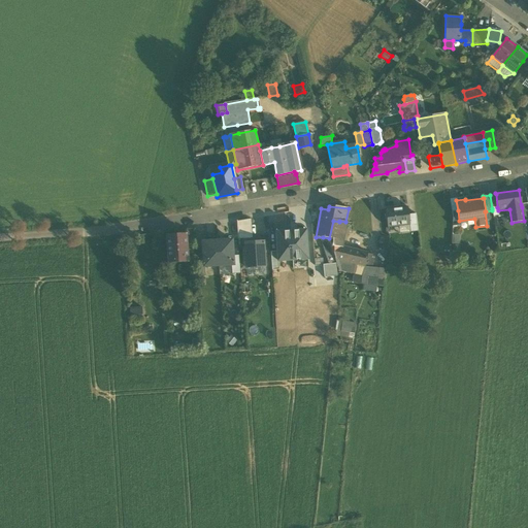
[(398,227),(409,225),(408,215),(407,207),(385,210),(387,228),(398,227)]
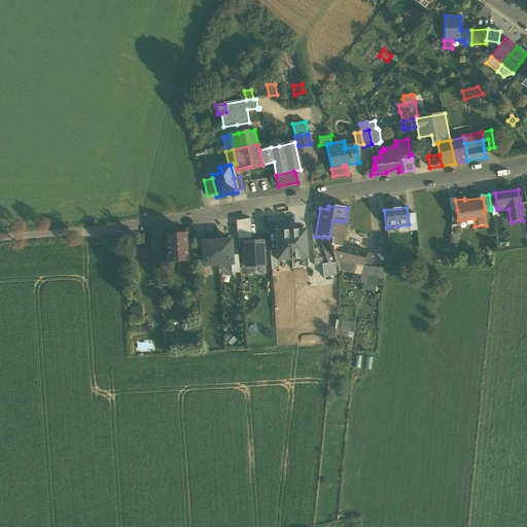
[(415,214),(408,214),(409,224),(410,232),(417,231),(415,214)]
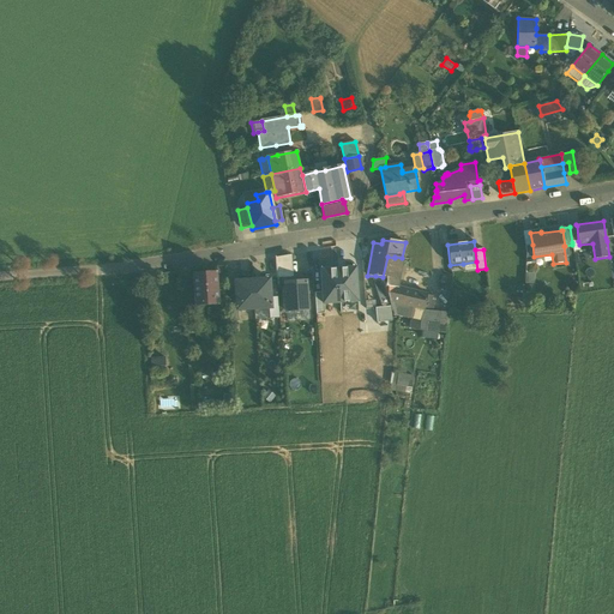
[(275,258),(276,277),(293,277),(292,256),(275,258)]
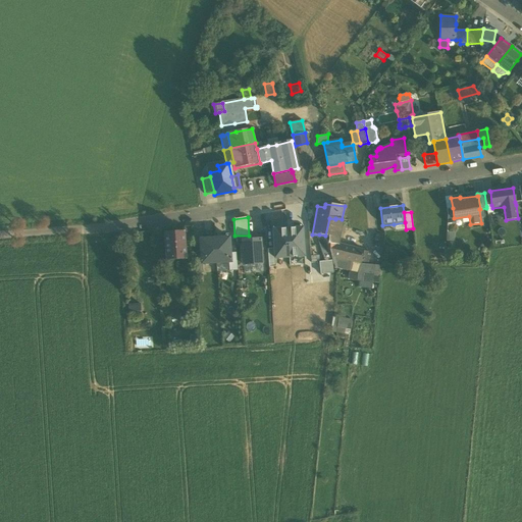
[(338,239),(342,219),(335,218),(335,219),(329,218),(325,236),(328,247),(330,253),(331,257),(360,263),(361,264),(364,251),(337,245),(338,238),(338,239)]
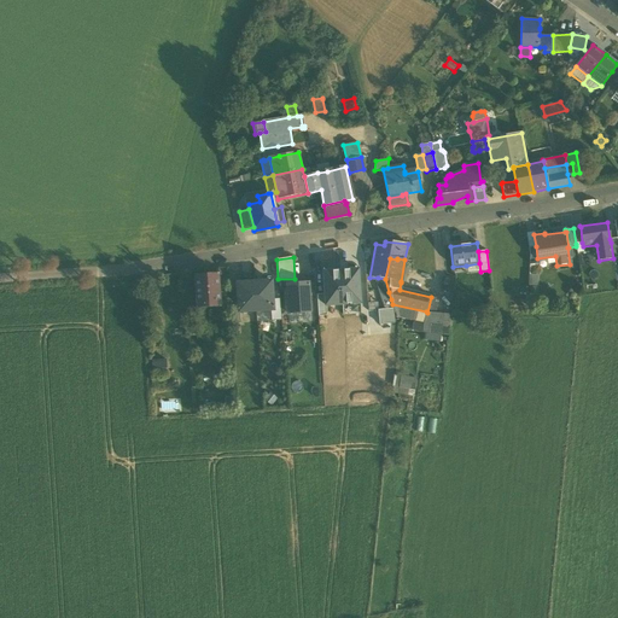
[(466,266),(467,274),(481,272),(479,263),(466,266)]
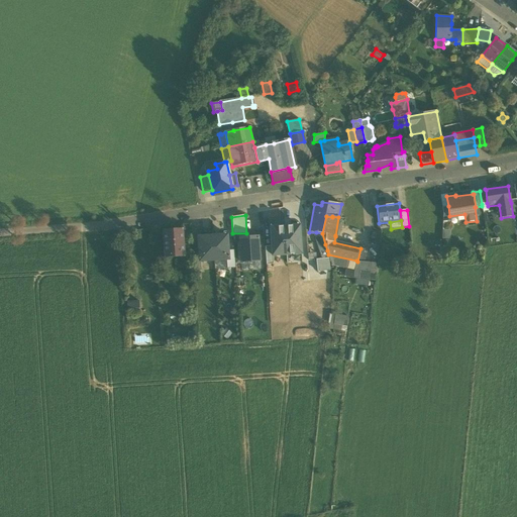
[(285,227),(287,255),(301,253),(299,226),(285,227)]
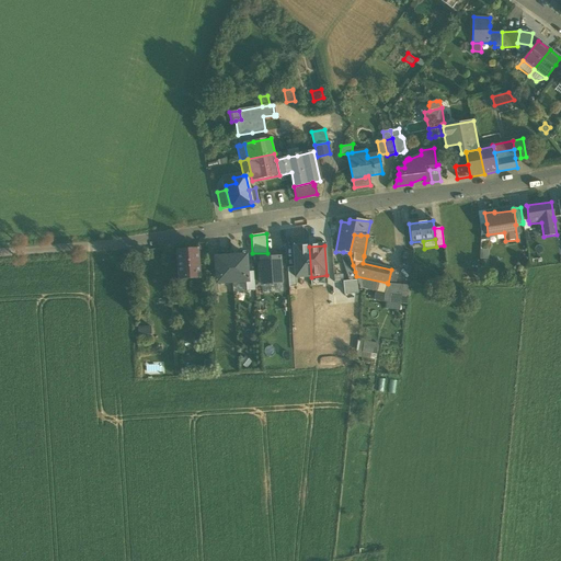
[(311,277),(309,247),(293,247),(295,267),(295,277),(296,277),(311,277)]
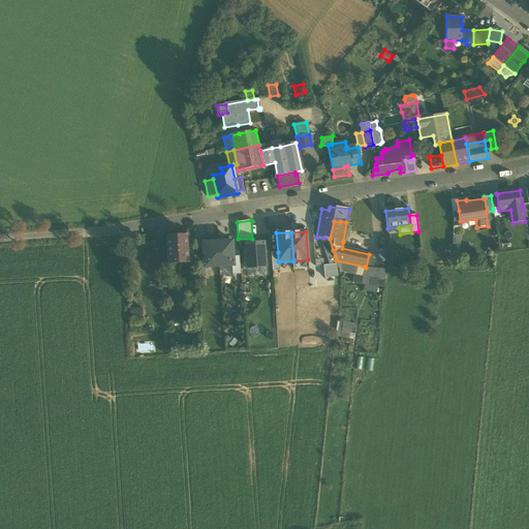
[(165,237),(167,263),(188,262),(188,261),(188,251),(187,236),(165,237)]
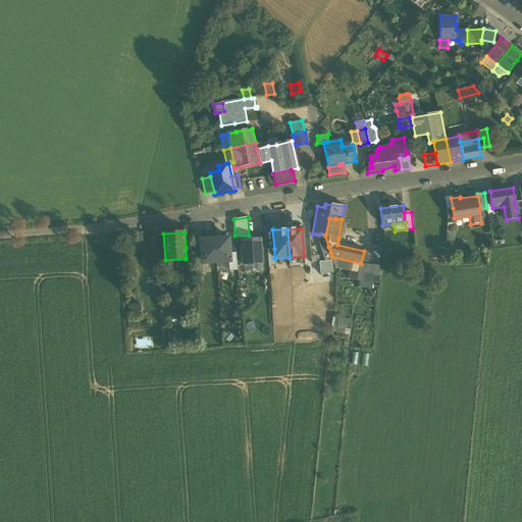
[(319,235),(321,249),(328,247),(325,236),(319,235)]
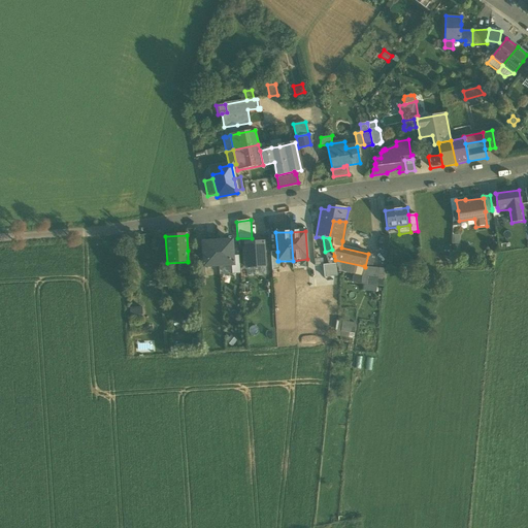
[(377,248),(387,250),(388,238),(380,237),(377,248)]
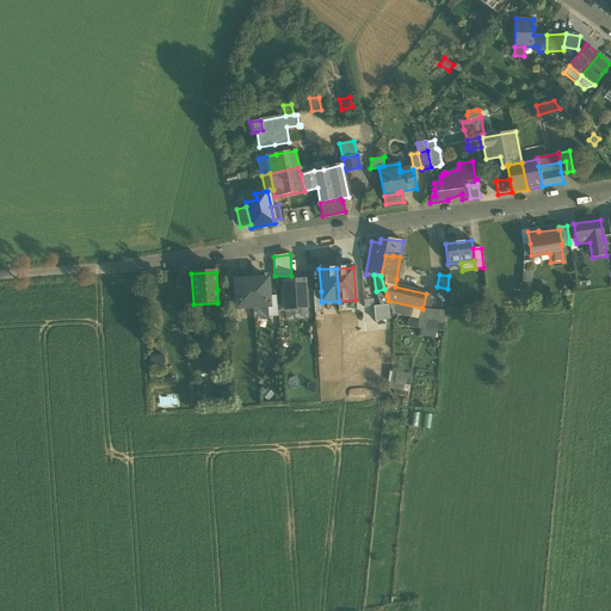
[(267,278),(251,279),(253,308),(267,307),(270,307),(269,296),(267,278)]
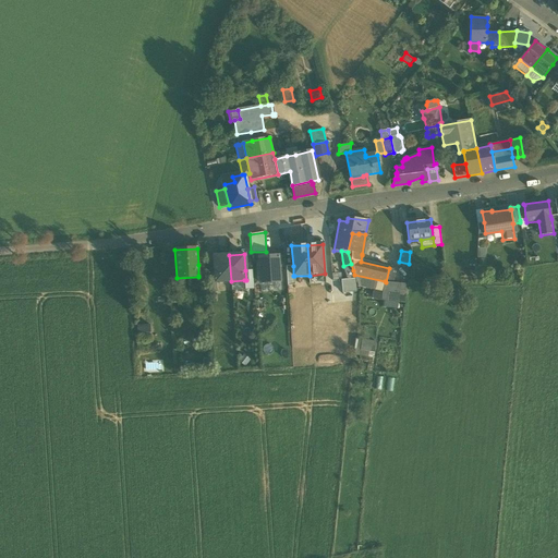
[(216,282),(231,281),(229,255),(214,256),(215,273),(216,282)]
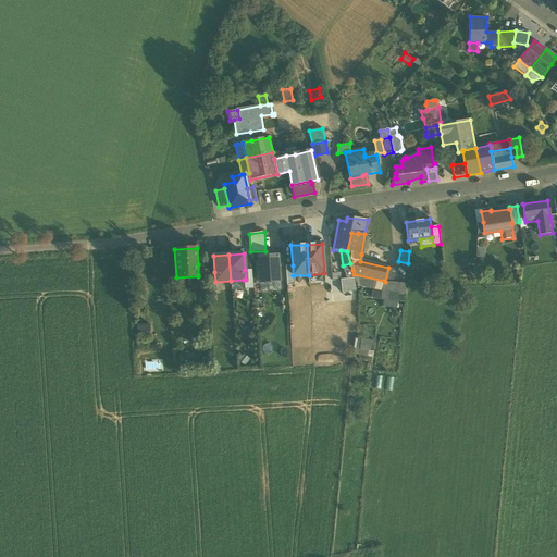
[(258,258),(260,283),(270,282),(270,281),(280,280),(279,255),(268,256),(268,258),(258,258)]
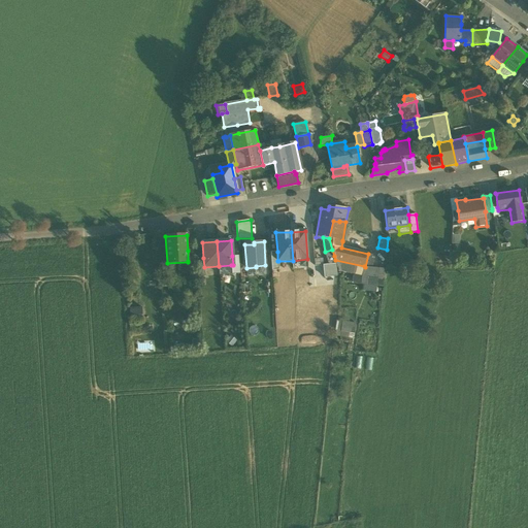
[(334,256),(332,250),(325,252),(327,258),(334,256)]
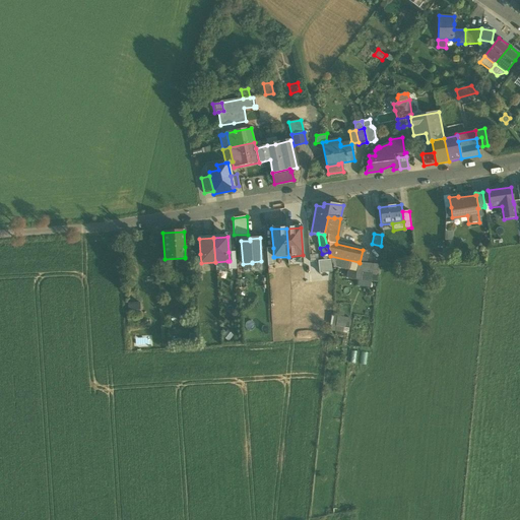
[(356,272),(356,274),(364,274),(367,264),(368,251),(363,250),(360,263),(359,262),(356,272)]
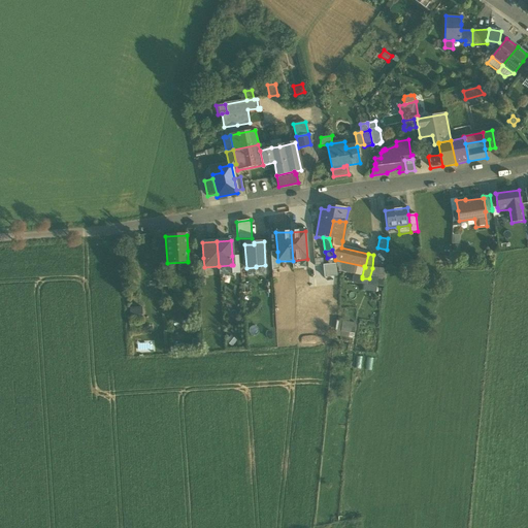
[(239,256),(232,256),(233,265),(231,265),(232,274),(240,274),(239,256)]
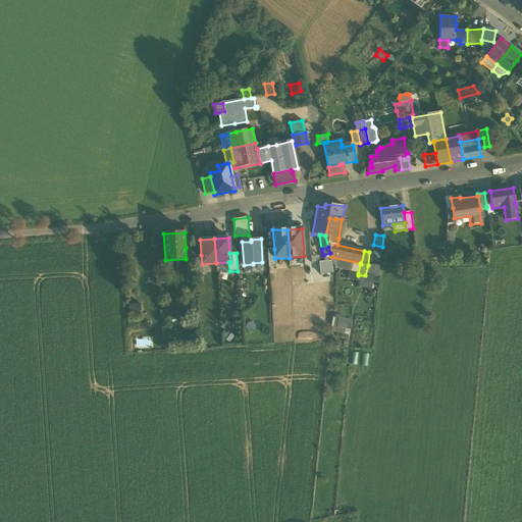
[(358,273),(360,263),(331,257),(332,261),(334,268),(338,268),(350,271),(358,273)]
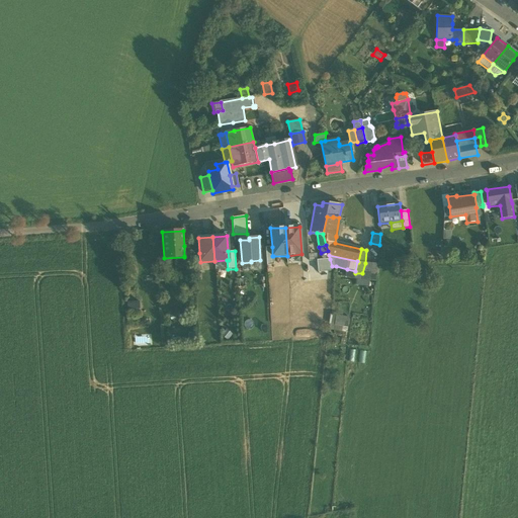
[(227,260),(214,261),(214,270),(228,269),(227,260)]
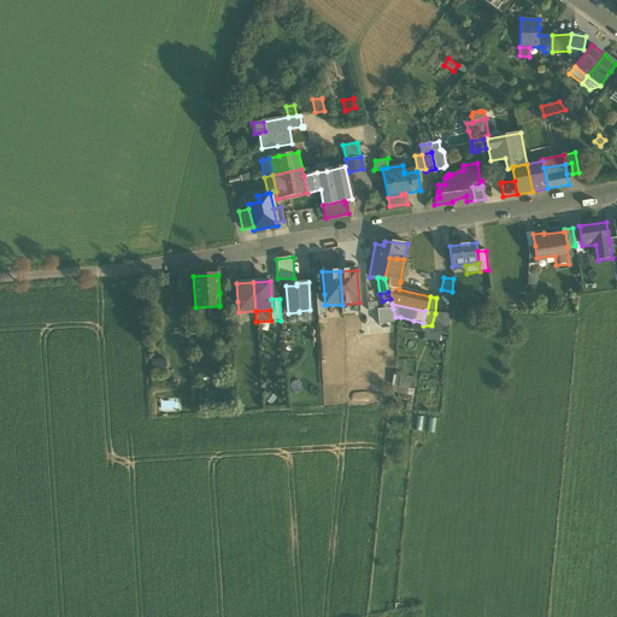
[(441,327),(448,328),(450,315),(435,313),(432,325),(441,327)]
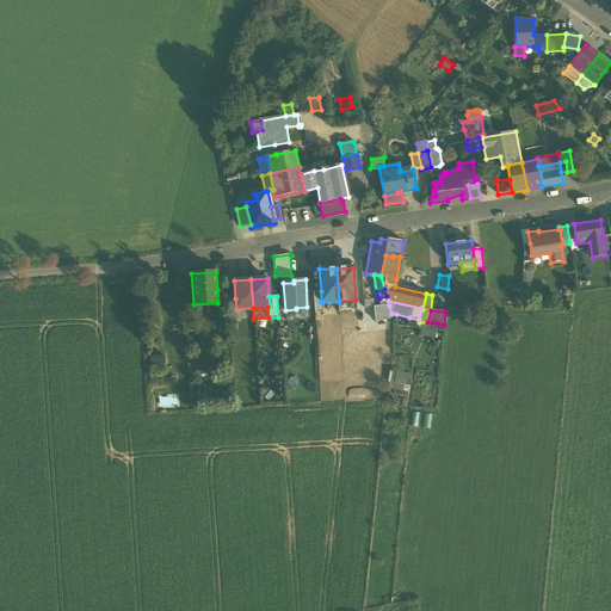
[(419,320),(409,318),(407,327),(418,328),(419,322),(419,320)]
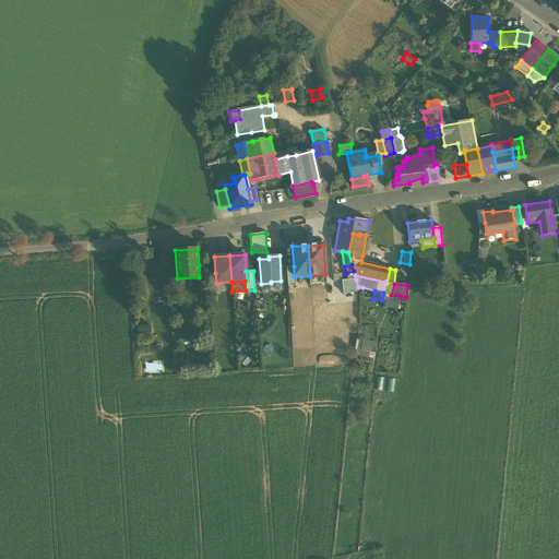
[(151,333),(138,333),(138,343),(151,343),(151,333)]
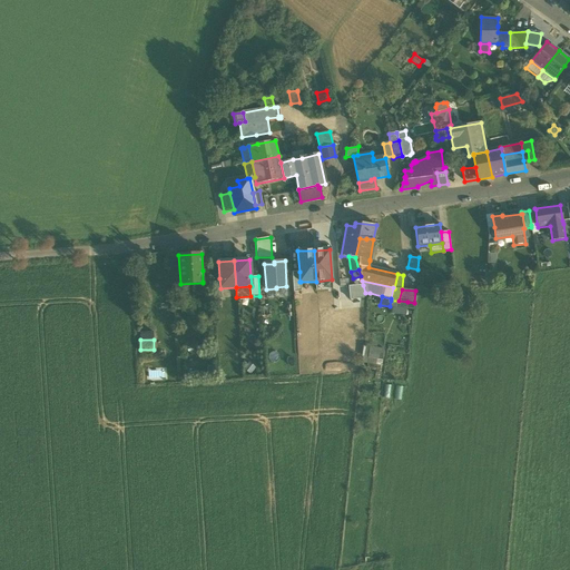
[(367,359),(382,360),(384,350),(370,347),(367,359)]
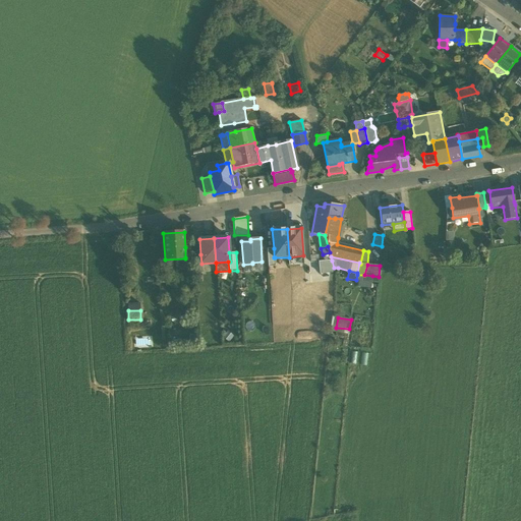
[(234,336),(227,331),(222,337),(229,343),(234,336)]
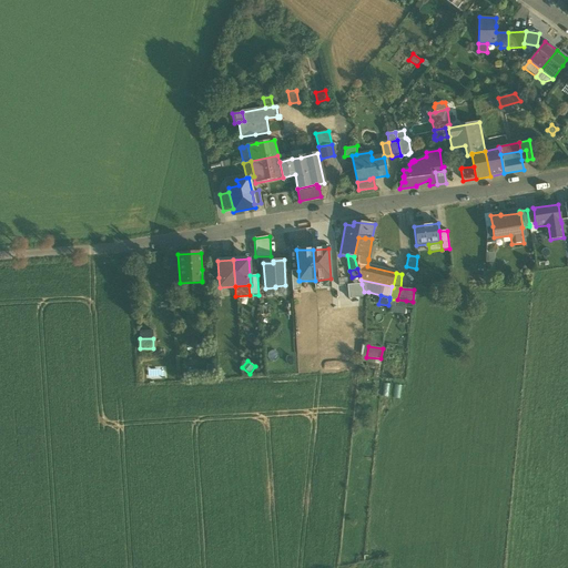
[(216,366),(206,364),(205,373),(214,375),(216,366)]
